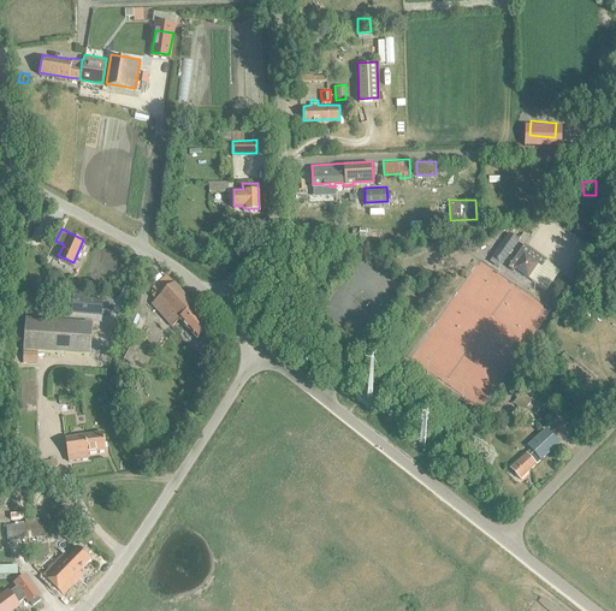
[(491,254),(502,261),(517,237),(508,231),(491,254)]
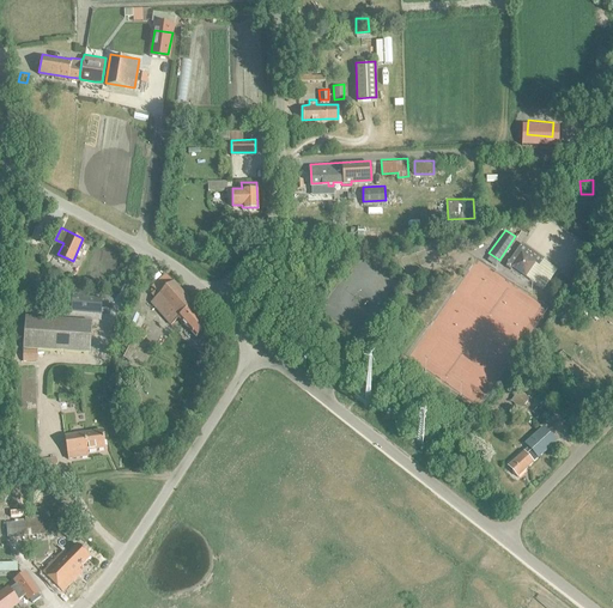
[(521,239),(504,263),(510,267),(511,265),(525,274),(544,286),(557,267),(542,257),(544,255),(521,239)]
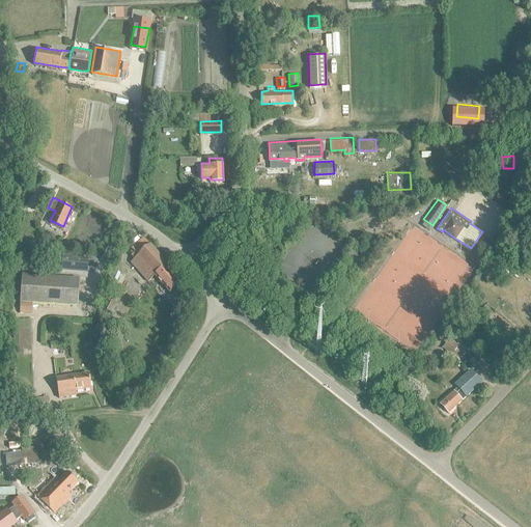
[(134,256),(130,259),(147,278),(154,273),(169,289),(179,280),(164,264),(167,261),(143,234),(131,246),(134,249),(131,252),(134,256)]
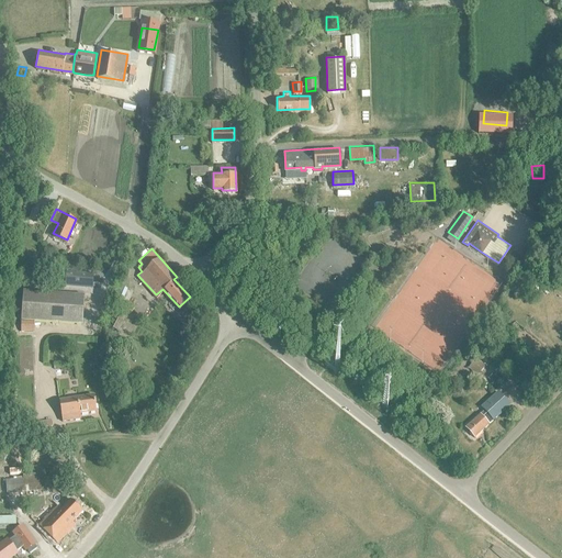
[(66,267),(65,282),(91,283),(92,269),(66,267)]
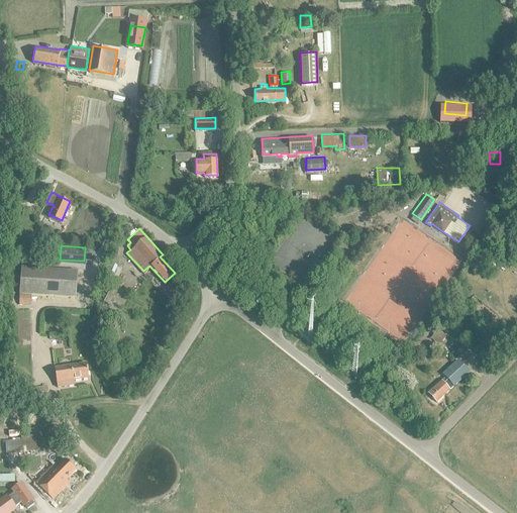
[(110,259),(105,270),(112,273),(117,262),(110,259)]
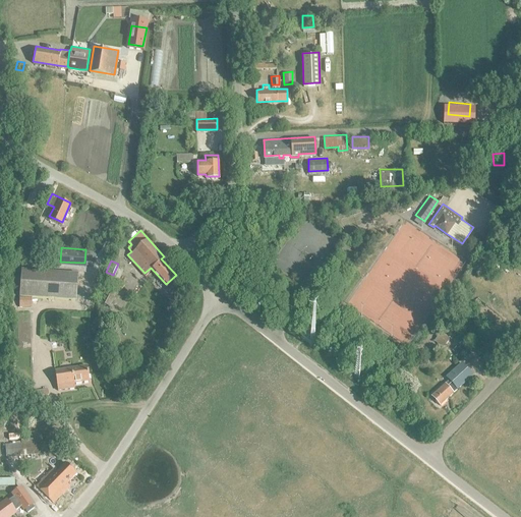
[(19,293),(19,304),(32,305),(32,295),(76,298),(78,272),(21,267),(19,293)]
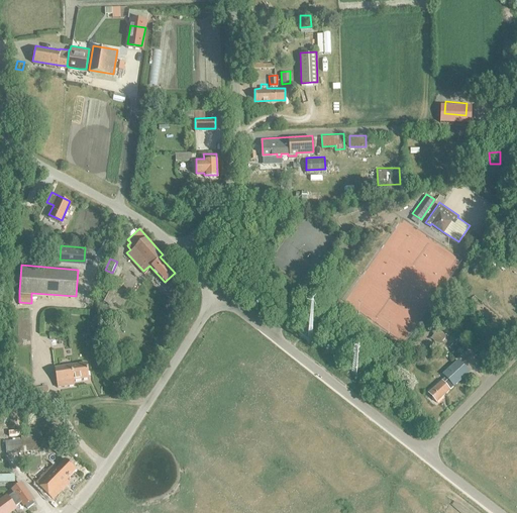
[(99,298),(108,303),(117,285),(108,280),(99,298)]
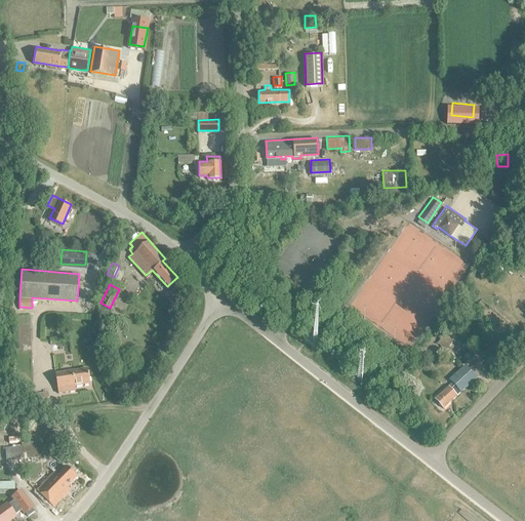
[(171,294),(178,299),(185,292),(177,286),(171,294)]
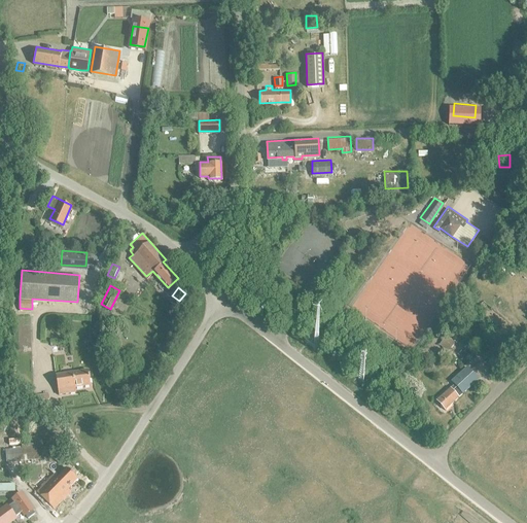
[(103,319),(101,327),(108,329),(110,321),(103,319)]
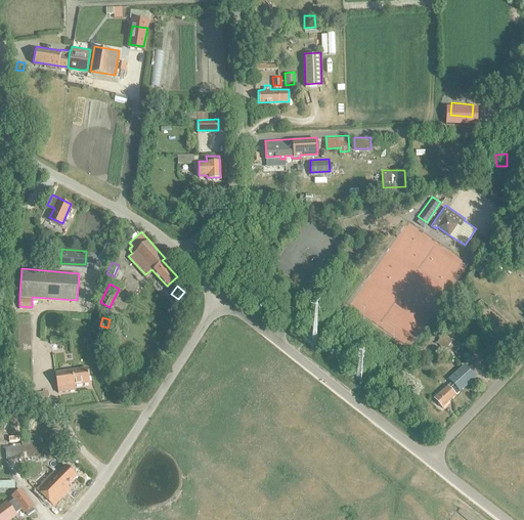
[(100,327),(98,334),(104,336),(106,329),(100,327)]
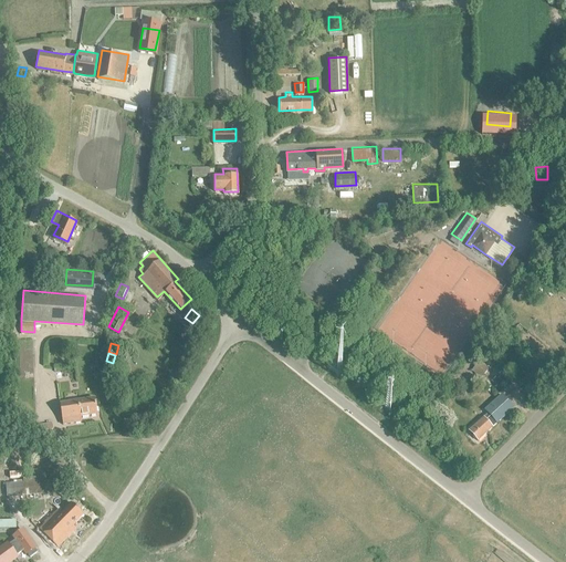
[(333,354),(326,363),(331,366),(337,357),(333,354)]
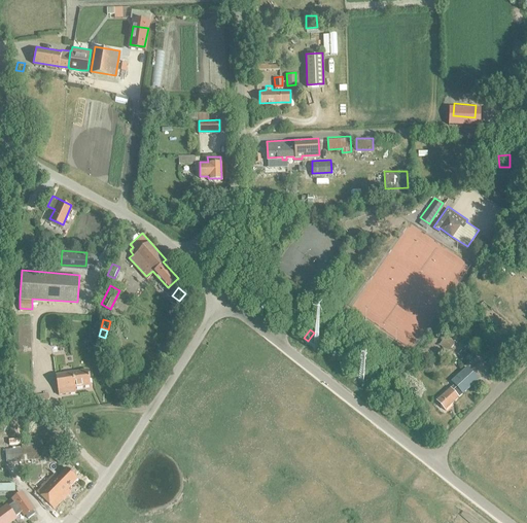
[(446,334),(438,342),(447,348),(454,340),(446,334)]
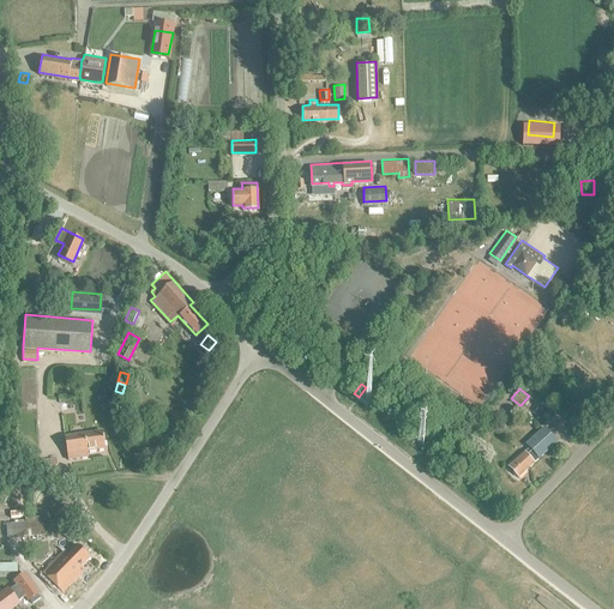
[(529,445),(509,464),(518,475),(557,439),(543,424),(525,441),(529,445)]
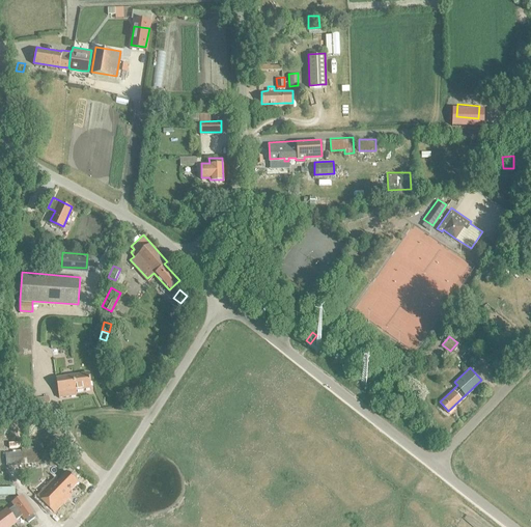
[(76,388),(90,386),(88,370),(56,376),(58,395),(76,392),(76,388)]
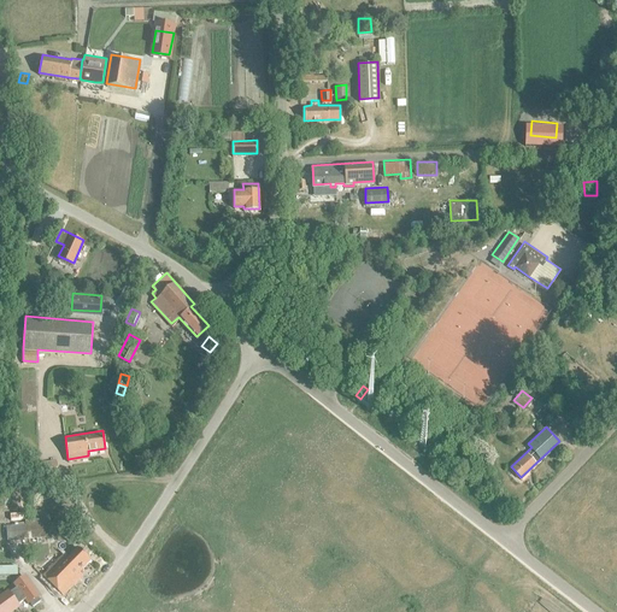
[(39,459),(40,466),(58,464),(57,462),(57,457),(39,459)]
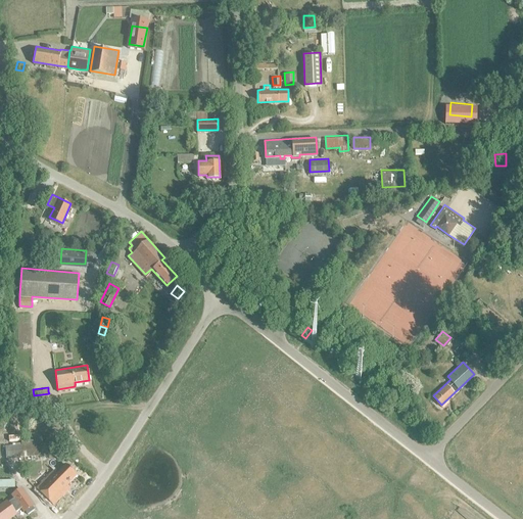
[(21,438),(21,443),(5,444),(6,456),(42,453),(42,447),(46,447),(46,441),(41,441),(41,437),(21,438)]
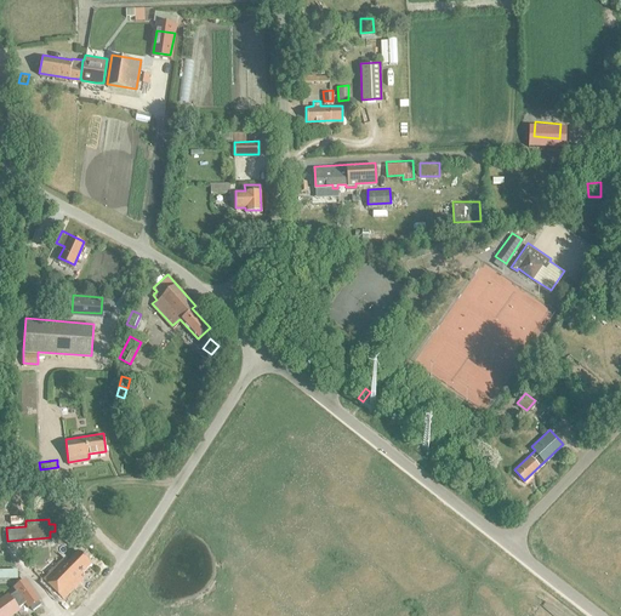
[(44,568),(39,572),(44,577),(62,595),(83,576),(80,572),(91,562),(78,548),(66,560),(63,557),(49,572),(44,568)]
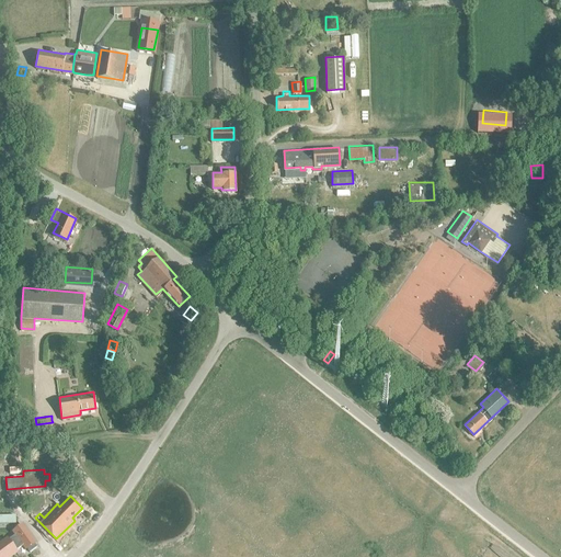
[(14,513),(0,513),(0,522),(15,522),(14,513)]
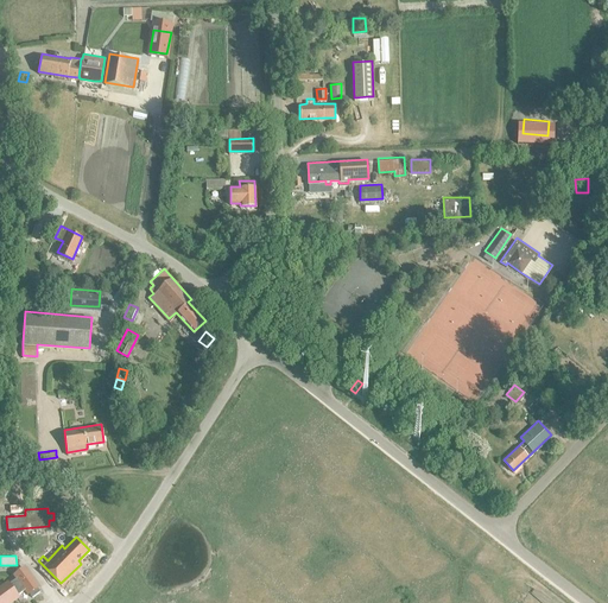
[(17,576),(8,582),(17,592),(25,588),(29,591),(32,595),(39,590),(37,585),(38,584),(24,565),(14,572),(17,576)]
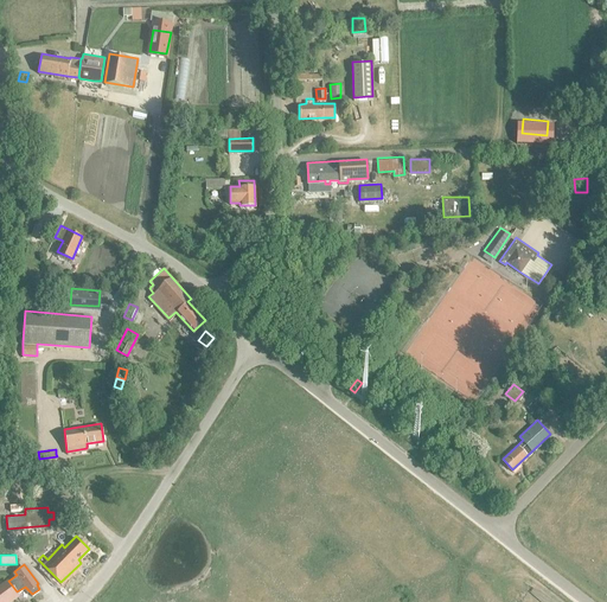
[(0,584),(0,601),(5,601),(18,594),(17,591),(8,581),(8,580),(0,584)]
